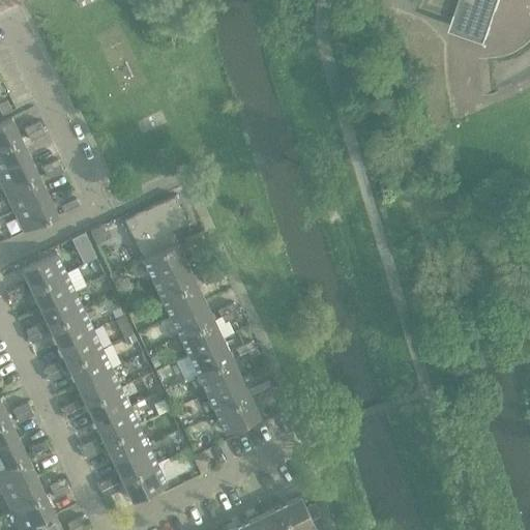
[(421,0),(420,4),(453,16),(449,27),(486,38),(498,0),(421,0)]
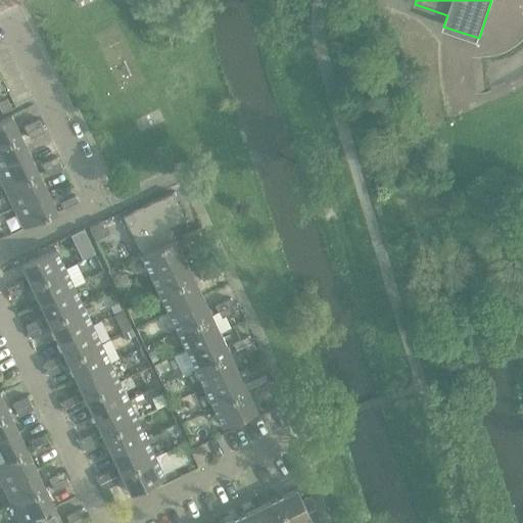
[(0,101),(0,107),(2,112),(12,108),(7,98),(0,101)]
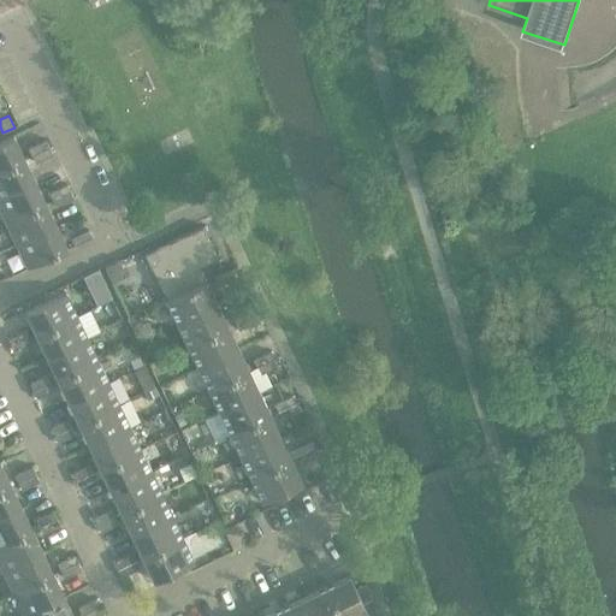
[(0,142),(0,171),(24,159),(13,136),(0,142)]
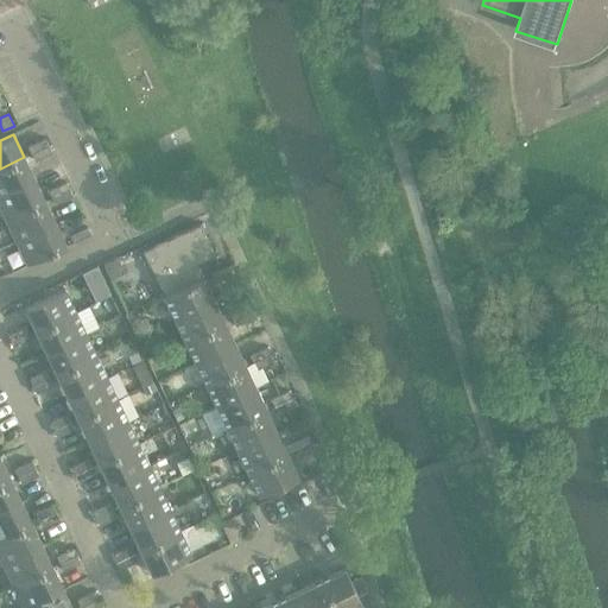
[(45,138),(37,143),(44,157),(52,153),(45,138)]
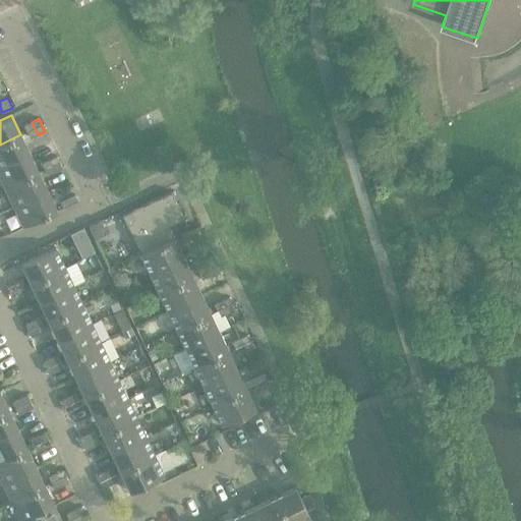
[(38,134),(32,122),(24,125),(31,138),(38,134)]
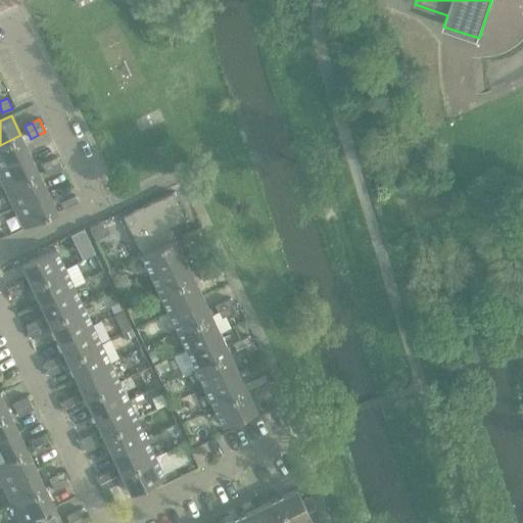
[(20,135),(0,145),(0,168),(30,154),(20,135)]
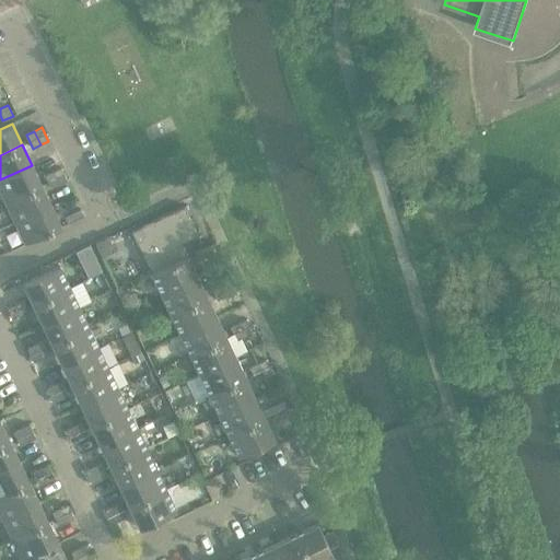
[(32,165),(0,179),(0,190),(6,202),(42,185),(32,165)]
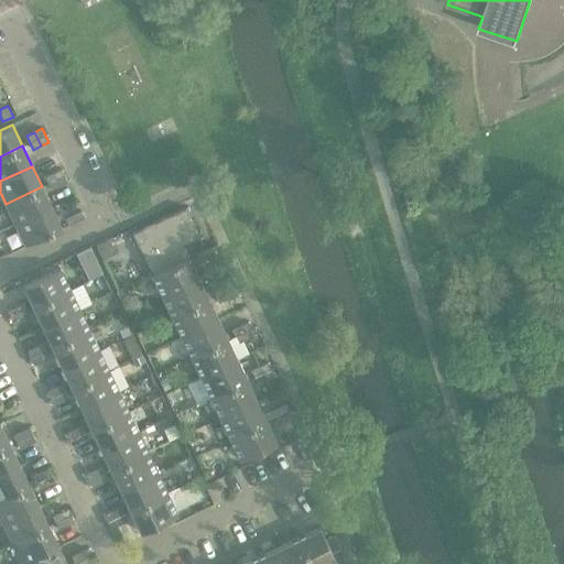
[(62,169),(53,172),(60,186),(68,183),(62,169)]
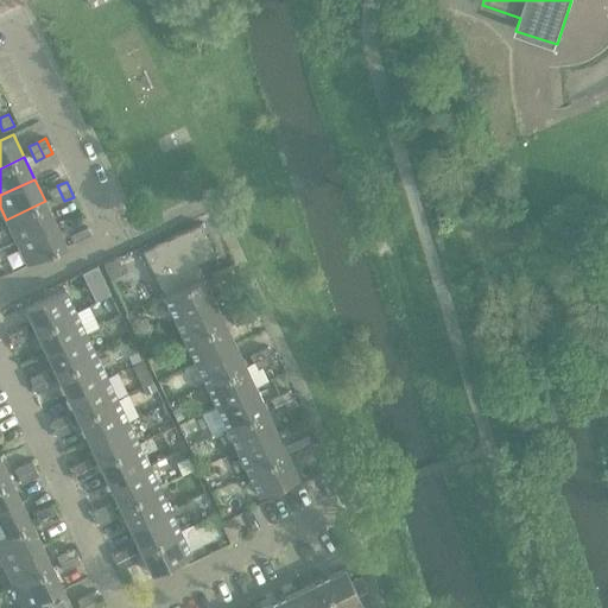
[(64,201),(57,185),(49,190),(56,204),(64,201)]
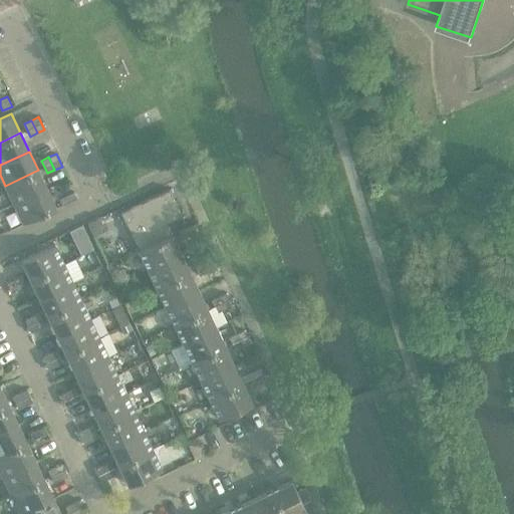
[(38,170),(5,186),(14,204),(47,189),(38,170)]
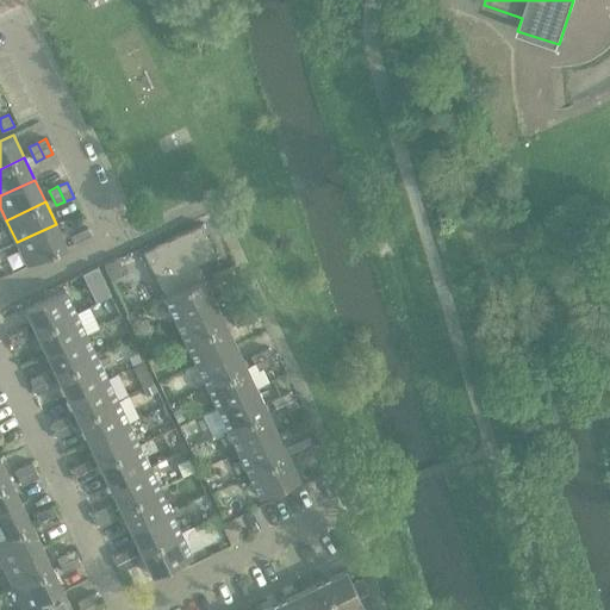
[(56,224),(17,242),(27,266),(67,247),(56,224)]
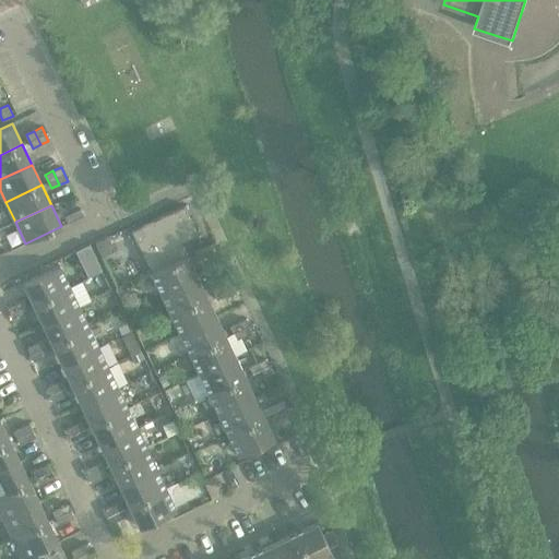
[(131,230),(151,272),(187,254),(181,242),(198,235),(183,205),(131,230)]
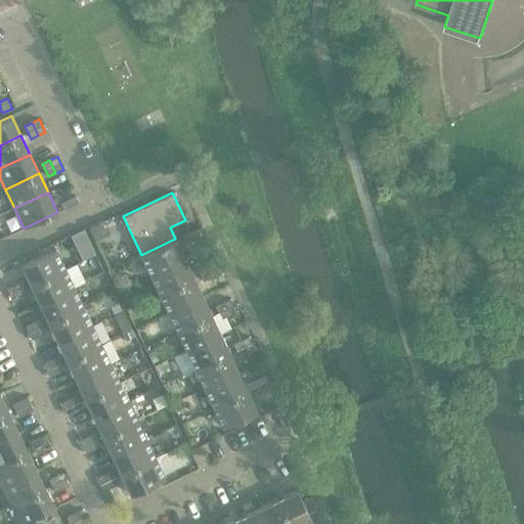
[(76,195),(60,203),(63,209),(79,202),(76,195)]
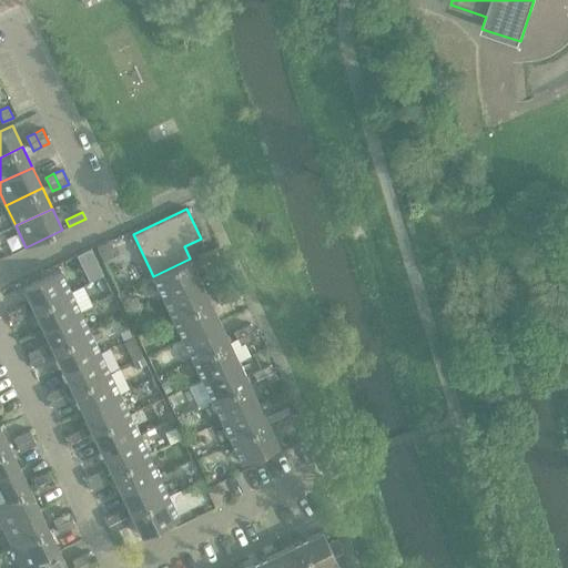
[(97,246),(103,261),(117,254),(110,240),(97,246)]
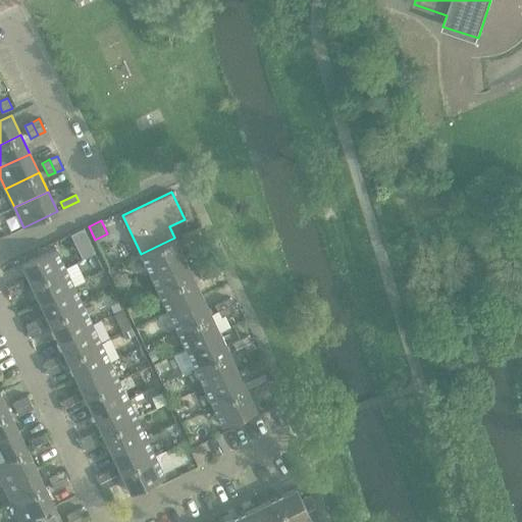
[(83,228),(70,235),(76,246),(88,241),(83,228)]
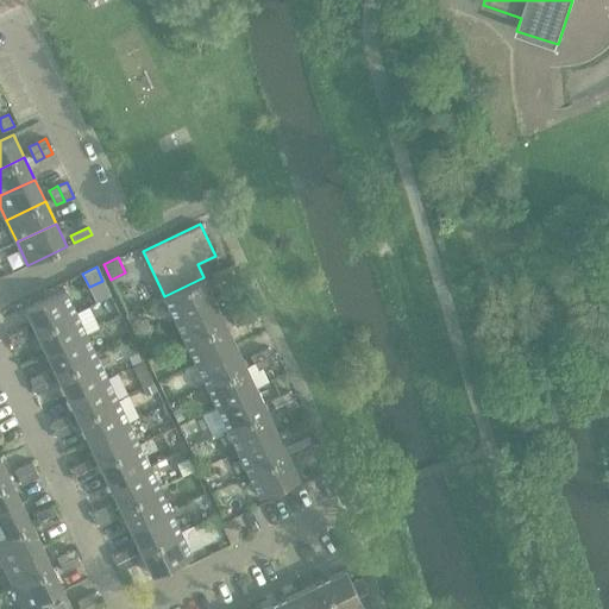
[(228,267),(212,275),(215,282),(232,274),(228,267)]
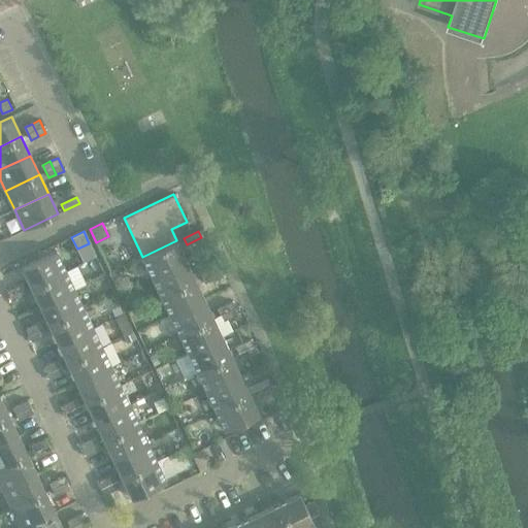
[(176,240),(142,257),(153,277),(187,261),(176,240)]
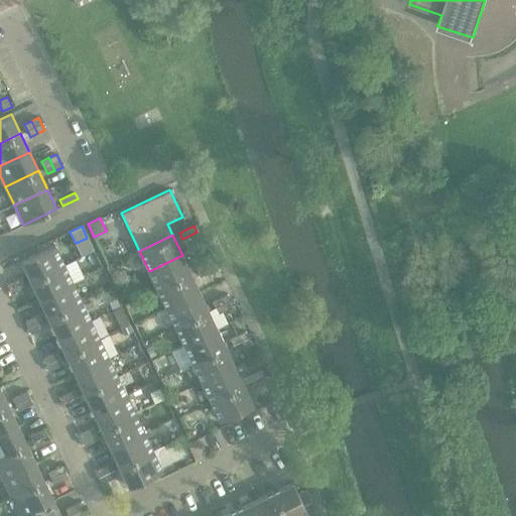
[(22,261),(31,280),(65,264),(55,245),(22,261)]
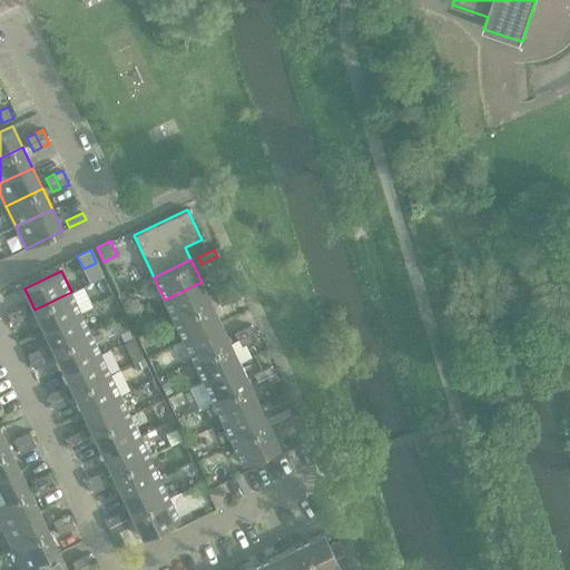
[(202,282),(165,300),(174,320),(212,302),(202,282)]
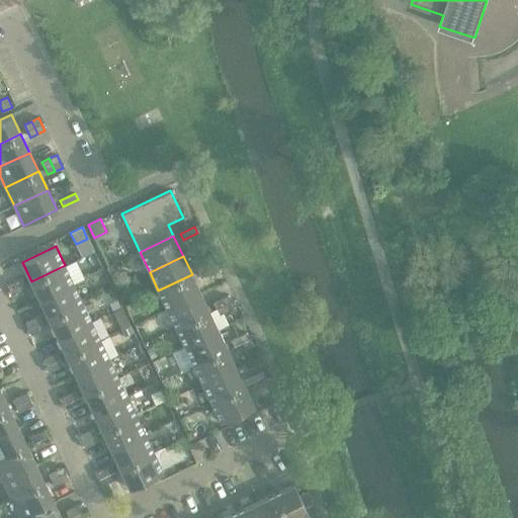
[(209,258),(202,262),(208,274),(216,271),(209,258)]
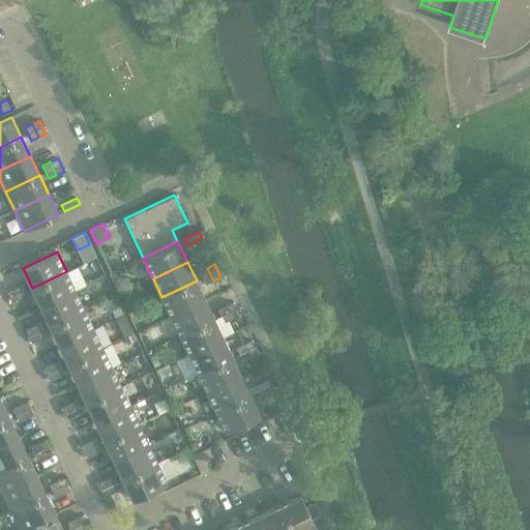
[(213,281),(207,268),(200,271),(205,284),(213,281)]
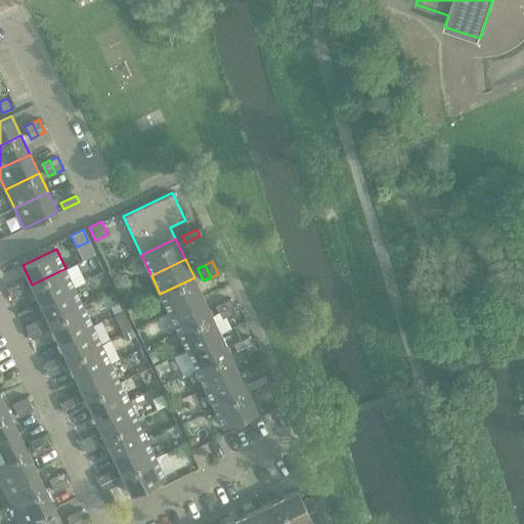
[(66,268),(32,285),(41,303),(75,288),(66,268)]
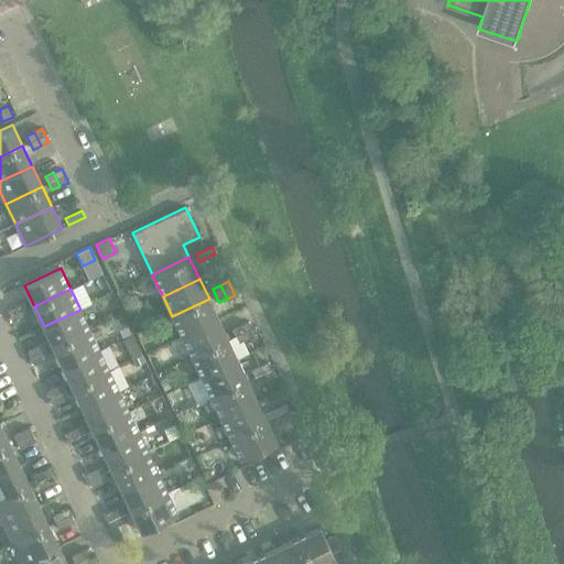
[(209,299),(172,316),(182,336),(218,320),(209,299)]
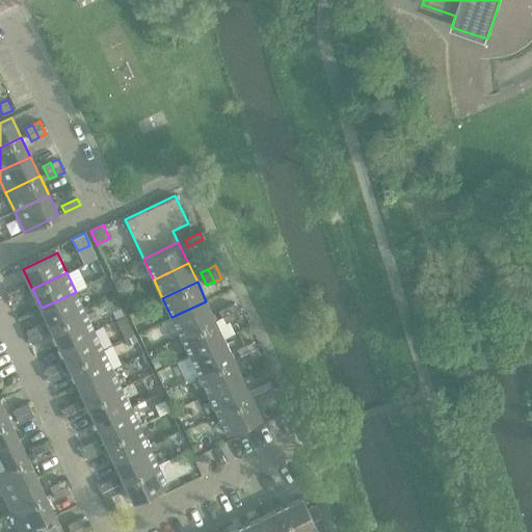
[(23,286),(16,289),(21,302),(29,298),(23,286)]
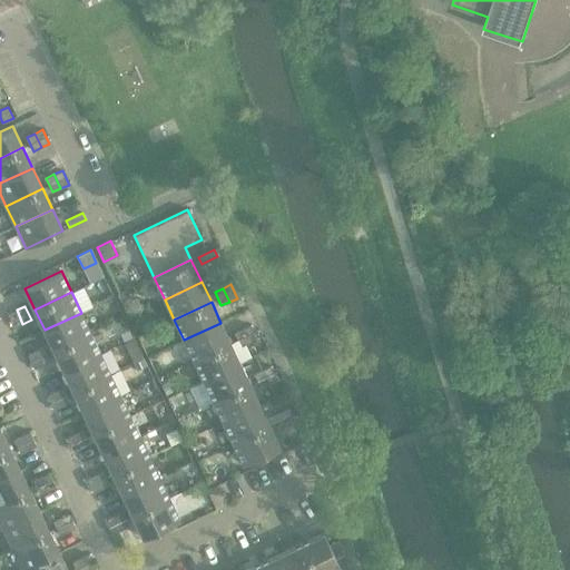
[(22,324),(17,310),(8,314),(15,327),(22,324)]
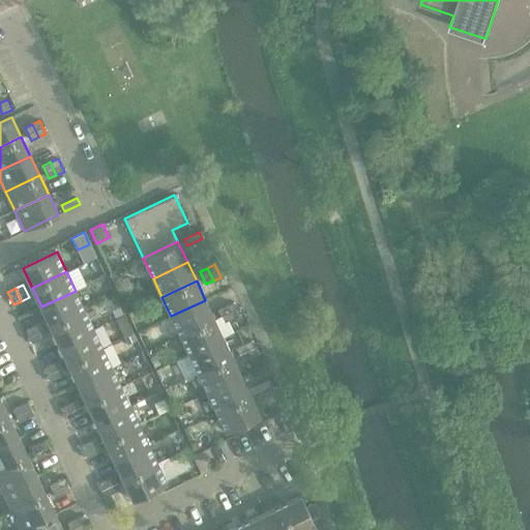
[(76,291),(41,306),(50,326),(84,310),(76,291)]
